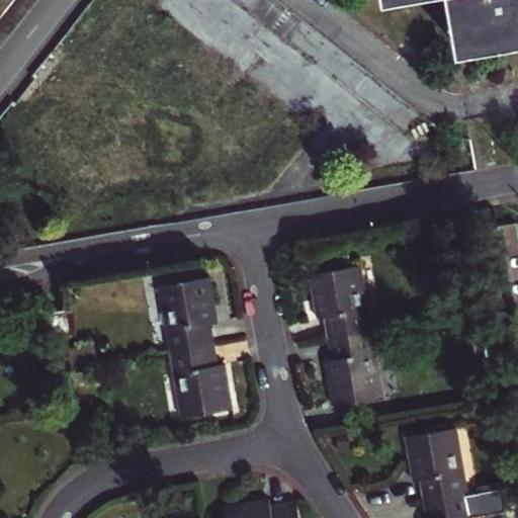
[(517,0),(392,0),(393,1),(397,0),(457,0),(466,51),(517,41),(517,0)]
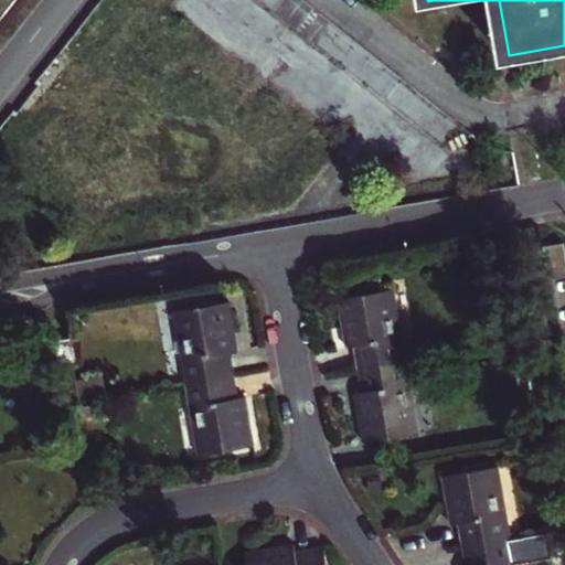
[(564,243),(544,246),(550,278),(564,275),(564,243)]
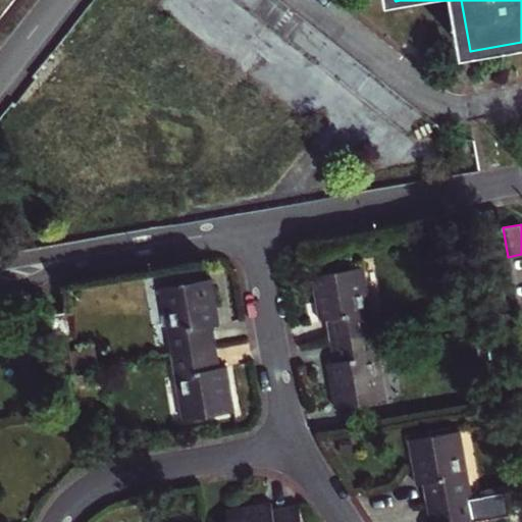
[(328,320),(332,341),(376,332),(375,328),(373,311),(368,312),(362,268),(313,276),(317,303),(320,302),(323,320),(328,320)]
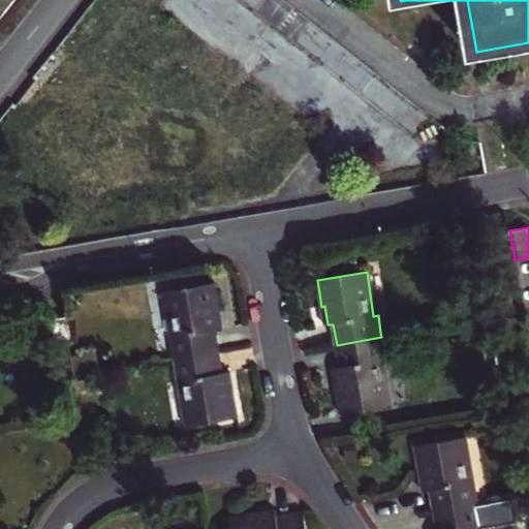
[(172,337),(175,359),(219,351),(216,330),(219,330),(216,311),(219,310),(215,283),(166,290),(175,336),(172,337)]
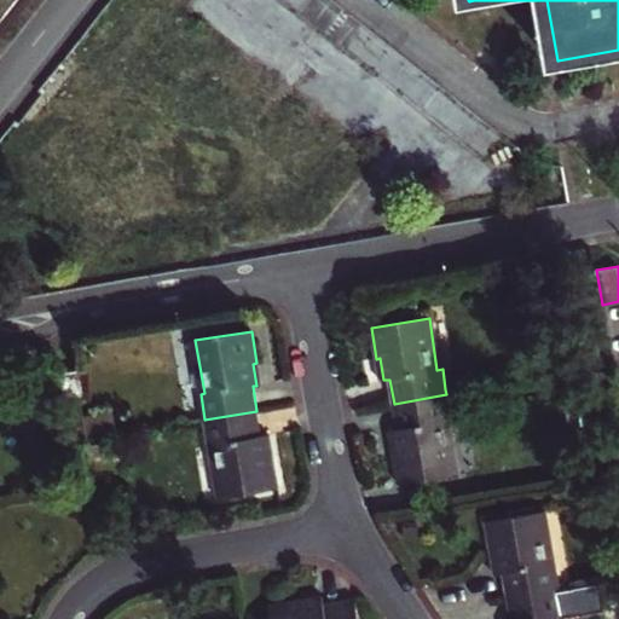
[(62,398),(73,397),(85,395),(80,369),(57,372),(62,398)]
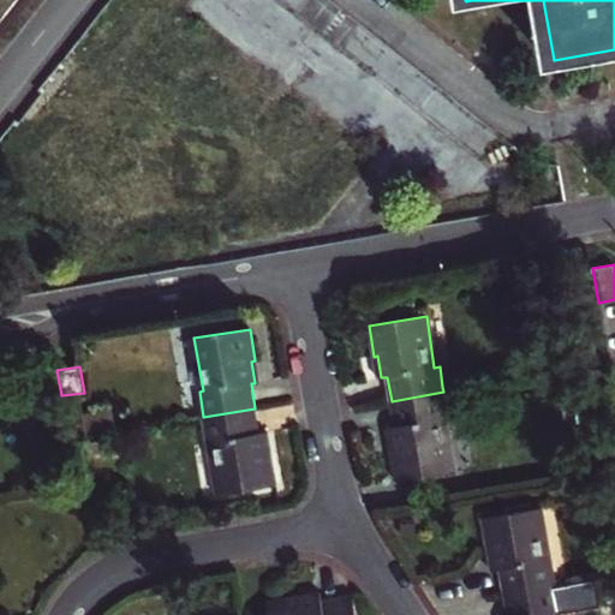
[(448,418),(445,398),(443,392),(392,401),(396,425),(389,427),(394,449),(390,449),(395,481),(452,471),(443,418),(448,418)]
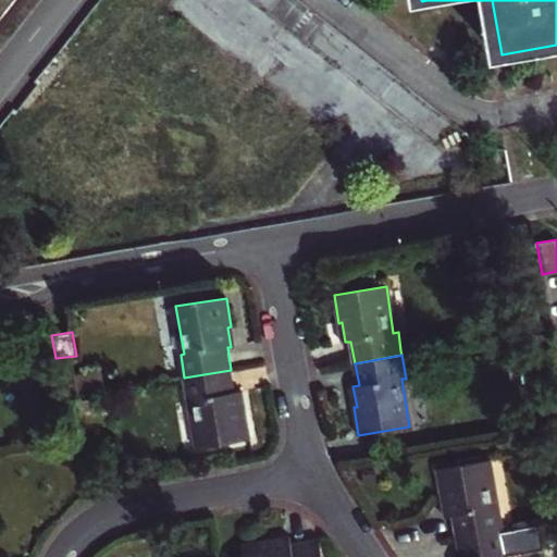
[(234,393),(231,370),(184,378),(188,400),(192,400),(198,447),(249,438),(246,411),(242,412),(238,392),(234,393)]
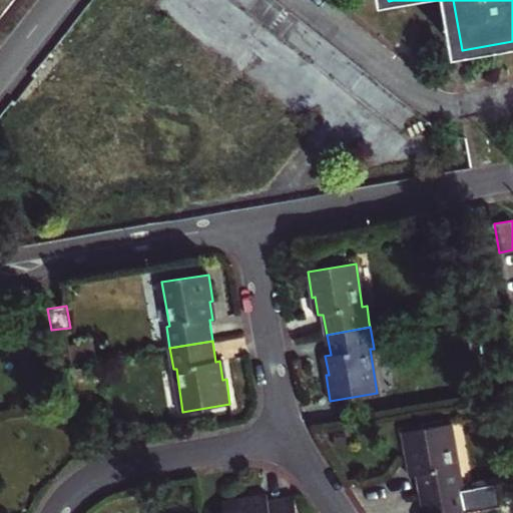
[(464,487),(463,482),(461,466),(457,467),(450,423),(403,431),(407,457),(410,457),(413,475),(417,474),(421,495),(464,487)]
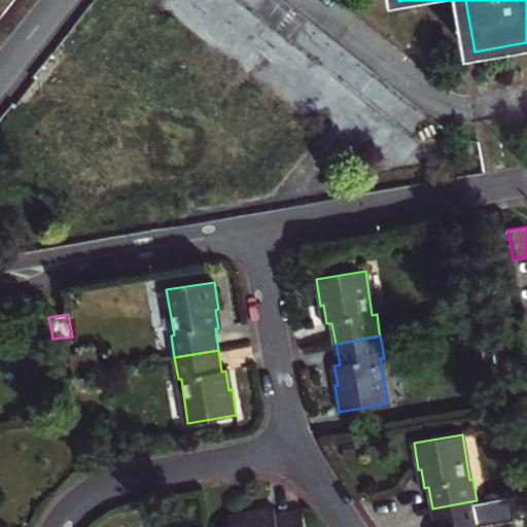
[(477,500),(432,508),(434,526),(478,526),(478,524),(481,523),(478,505),(477,500)]
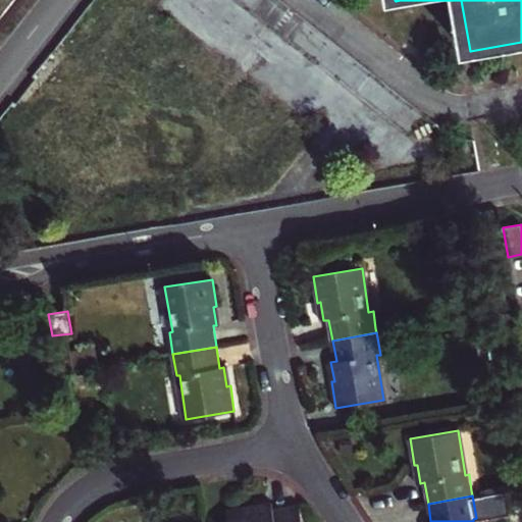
[(253,505),(227,510),(229,521),(302,521),(300,506),(273,510),(272,505),(254,508),(253,505)]
